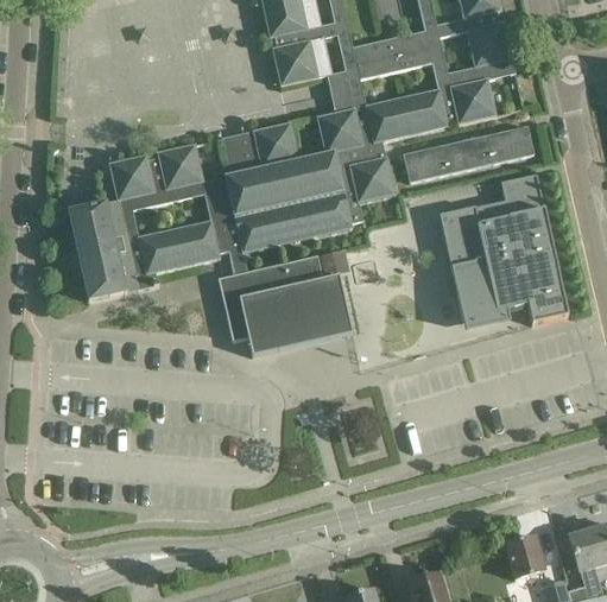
[(260,0),(269,37),(273,36),(276,45),(271,46),(279,84),(327,74),(335,111),(315,115),(323,152),(297,158),(289,121),(220,137),(228,173),(203,178),(195,143),(156,151),(157,157),(149,158),(147,153),(108,162),(117,200),(107,201),(107,200),(68,209),(76,247),(78,246),(81,260),(80,261),(88,299),(158,283),(156,271),(220,257),(219,252),(228,249),(228,254),(242,252),(352,227),(351,222),(361,220),(362,225),(365,225),(362,216),(361,217),(356,201),(394,192),(383,140),(447,126),(446,120),(456,118),(457,122),(497,114),(488,78),(514,73),(503,19),(498,20),(495,11),(500,10),(498,0),(260,0)]
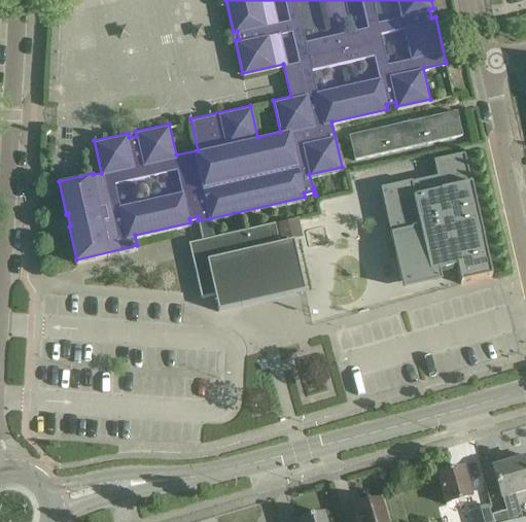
[(354,157),(461,133),(456,108),(349,132),(354,157)]
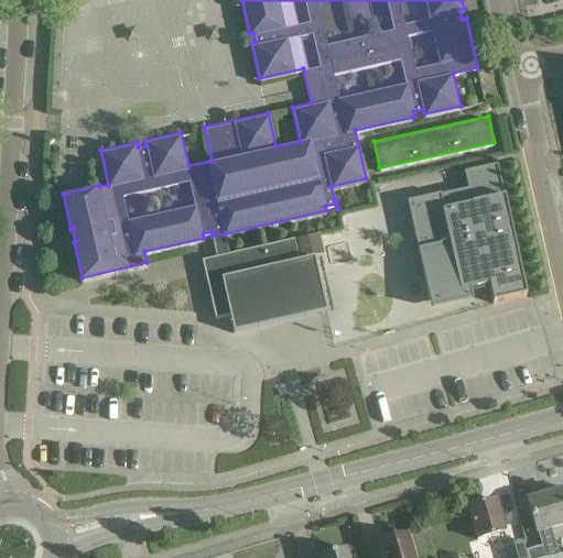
[(409,203),(417,238),(420,253),(422,264),(422,265),(431,304),(432,304),(471,296),(473,295),(471,286),(474,285),(489,282),(494,299),(509,296),(527,292),(527,290),(498,161),(465,168),(468,185),(442,192),(441,190),(408,198),(409,203)]
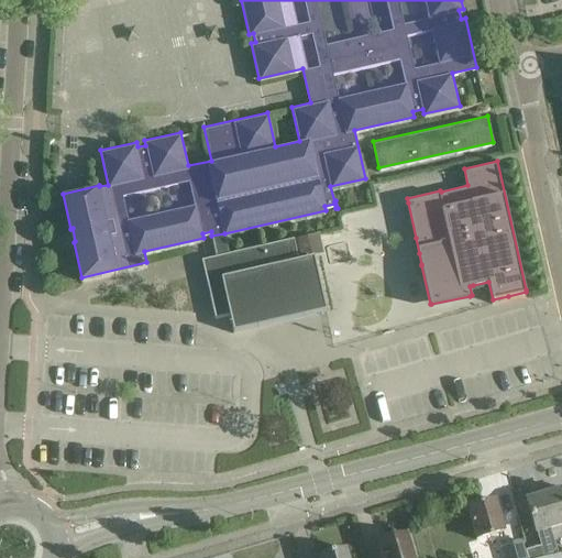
[(224,233),(211,236),(216,253),(201,256),(215,315),(229,312),(232,329),(326,308),(313,253),(298,256),(294,236),(229,250),(224,233)]
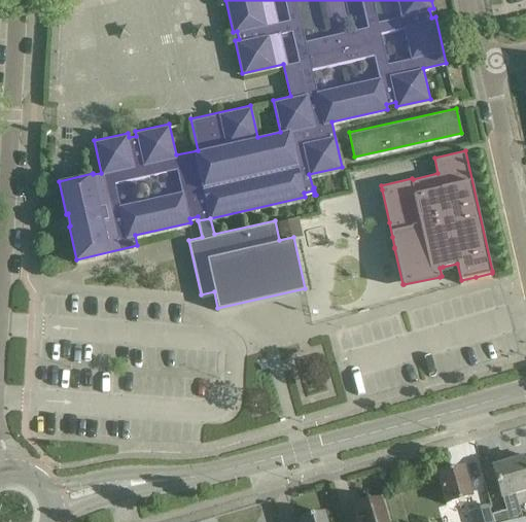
[(489,501),(493,519),(521,512),(515,489),(525,485),(525,454),(491,464),(500,493),(503,493),(507,507),(492,512),(489,501)]
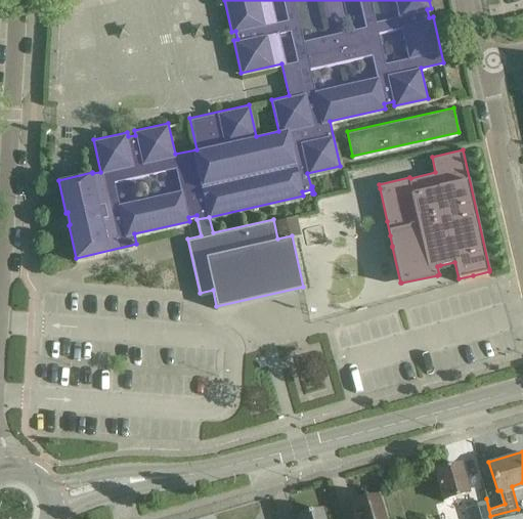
[(443,499),(469,490),(460,461),(434,469),(443,499)]
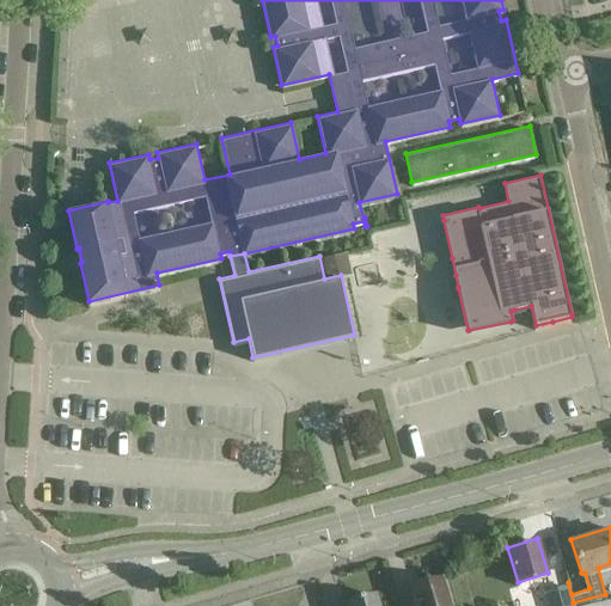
[(450,605),(440,574),(409,583),(415,605),(450,605)]
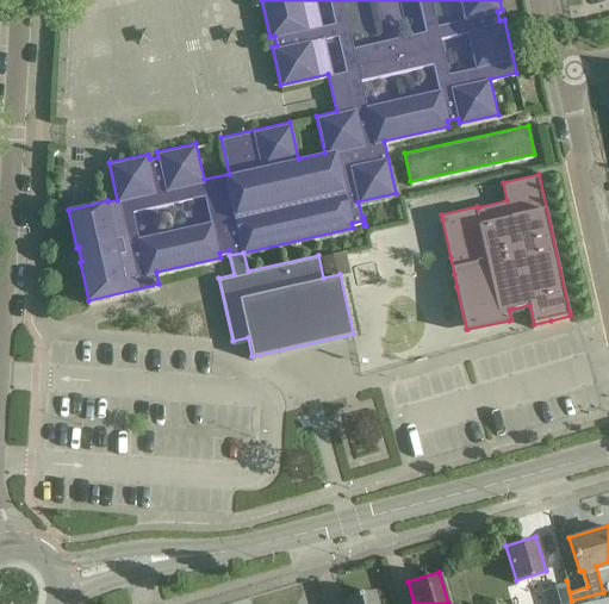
[(571,603),(571,601),(566,580),(544,586),(547,603),(571,603)]
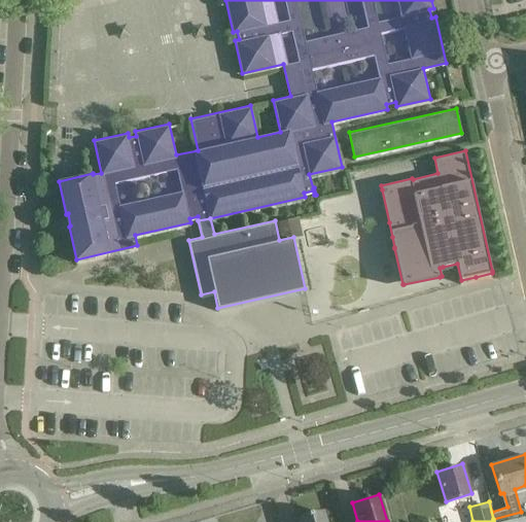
[(326,521),(323,509),(297,517),(299,521),(326,521)]
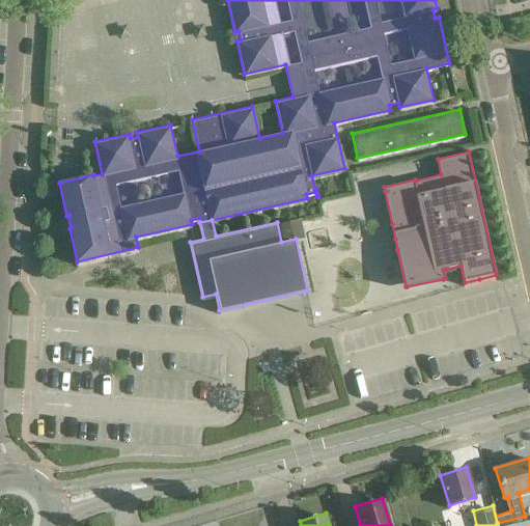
[(497,523),(497,525),(529,525),(529,517),(526,519),(525,516),(497,523)]
